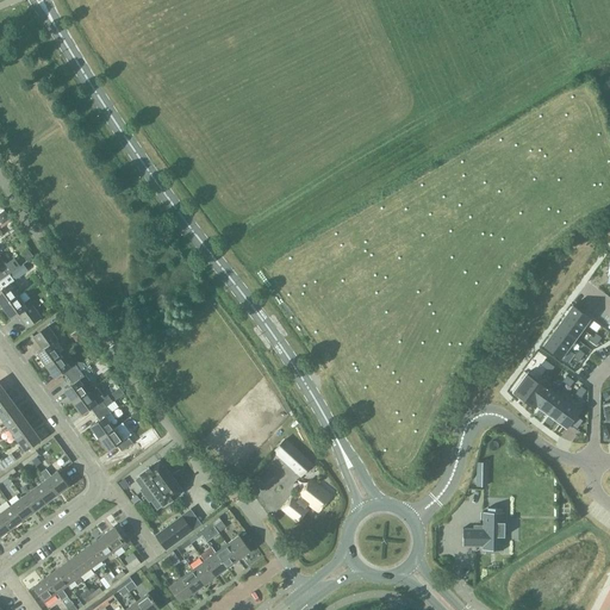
[(0,226),(0,228),(12,223),(10,218),(0,222),(0,226)]
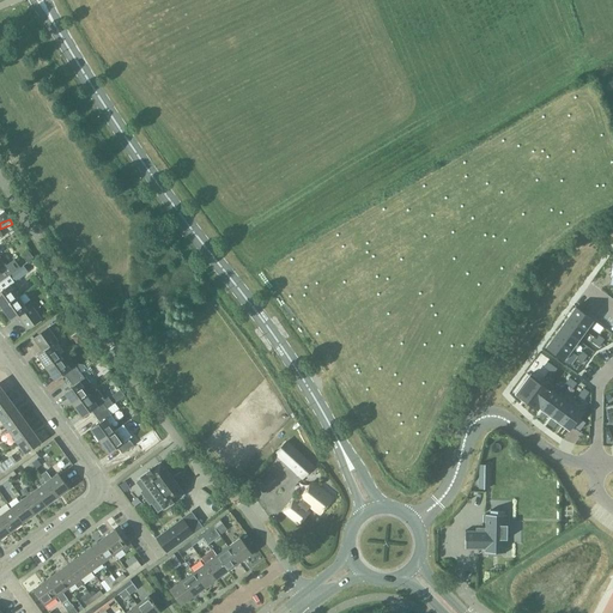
[(0,258),(0,283),(10,275),(6,269),(6,267),(0,258)]
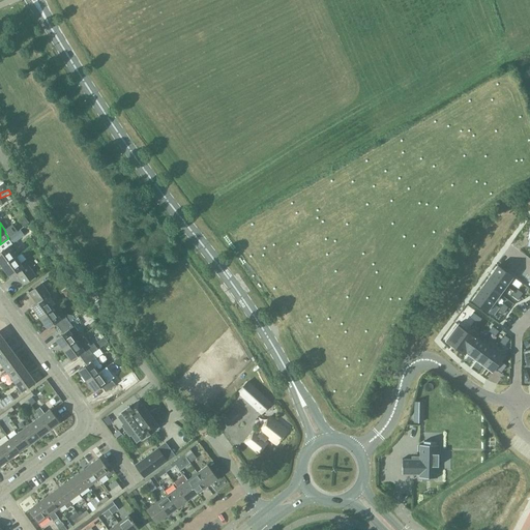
[(0,248),(2,252),(0,254),(0,264),(2,268),(16,258),(21,254),(8,238),(0,244),(0,248)]
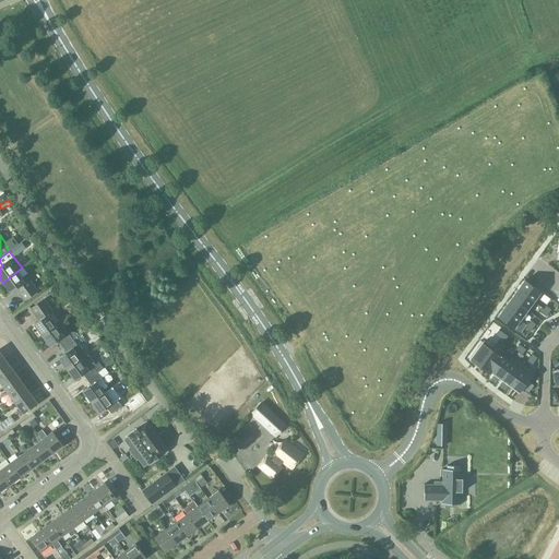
[(16,272),(2,283),(11,294),(15,289),(25,301),(38,292),(28,280),(24,283),(16,272)]
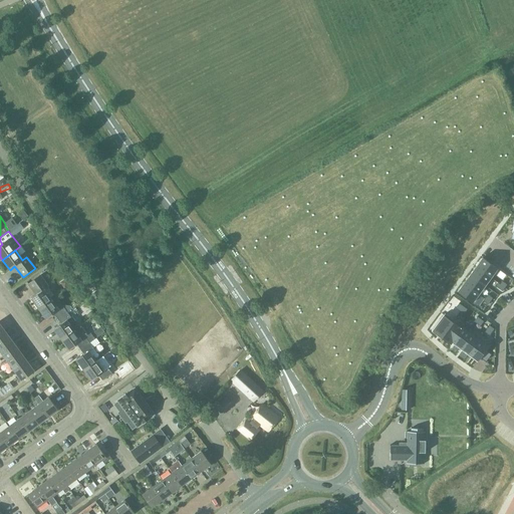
[(483,258),(476,267),(491,278),(490,278),(492,279),(499,270),(483,258)]
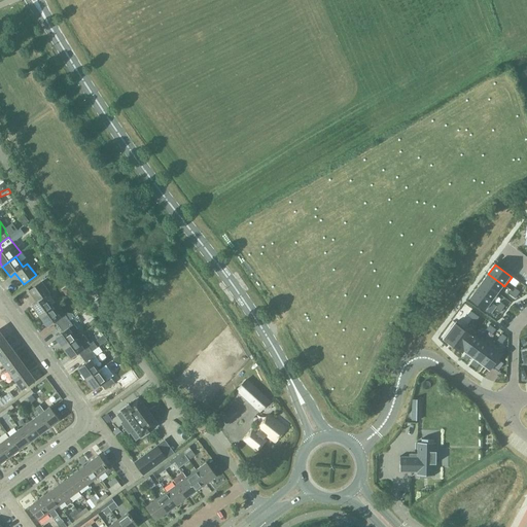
[(488,274),(482,282),(497,292),(502,285),(503,285),(488,274)]
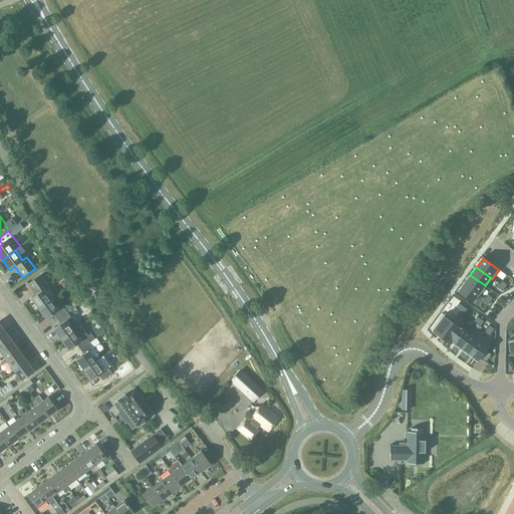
[(470,275),(465,282),(479,293),(480,293),(485,285),(470,275)]
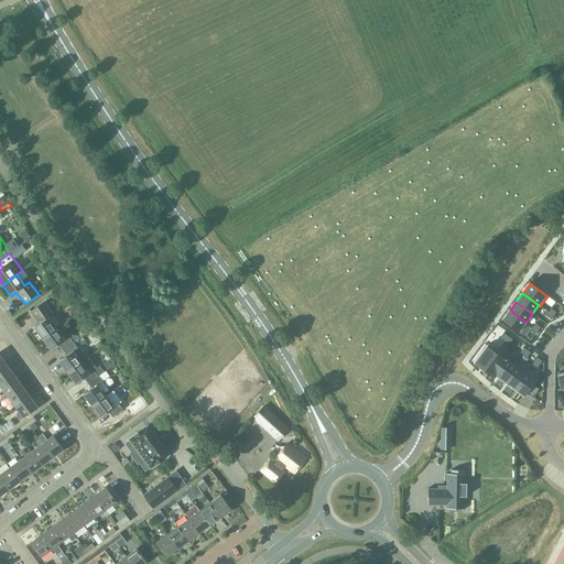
[(56,329),(49,318),(53,315),(44,303),(31,313),(40,325),(34,328),(42,339),(56,329)]
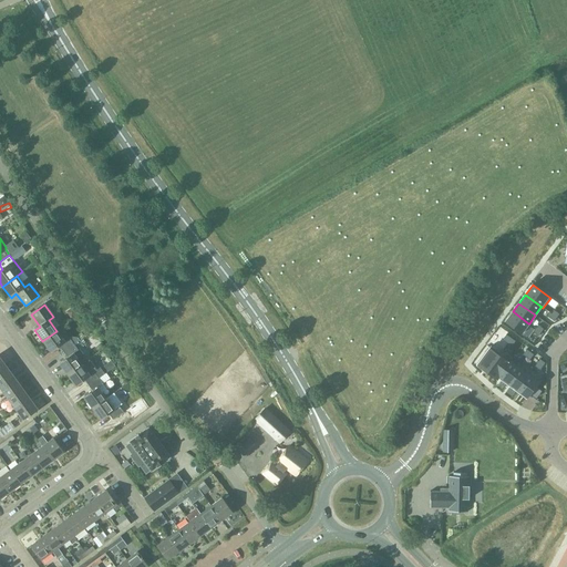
[(513,311),(505,321),(524,336),(532,325),(529,323),(528,323),(513,311)]
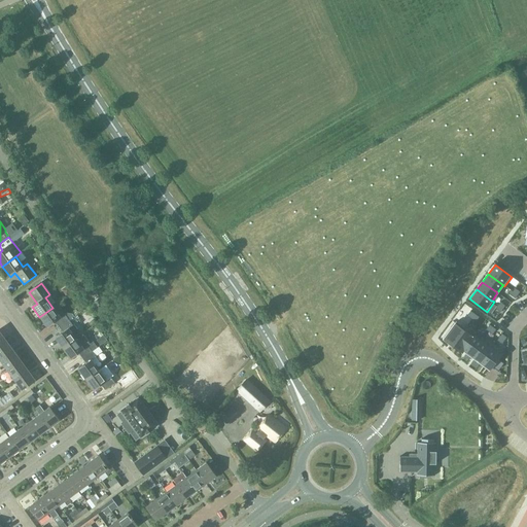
[(511,290),(508,293),(515,299),(518,295),(513,291),(511,290)]
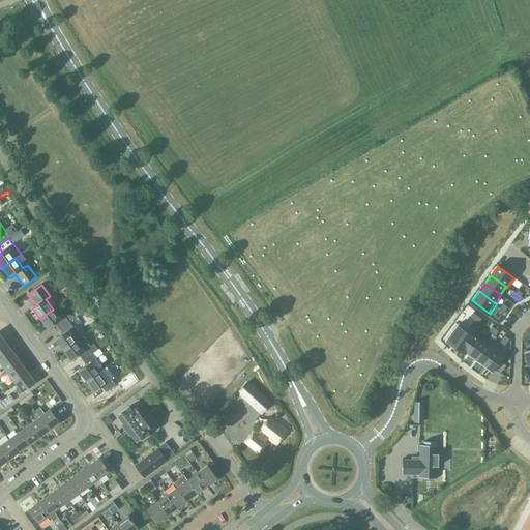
[(53,310),(39,319),(48,329),(55,324),(59,329),(69,322),(65,316),(64,317),(63,315),(59,314),(57,315),(53,310)]
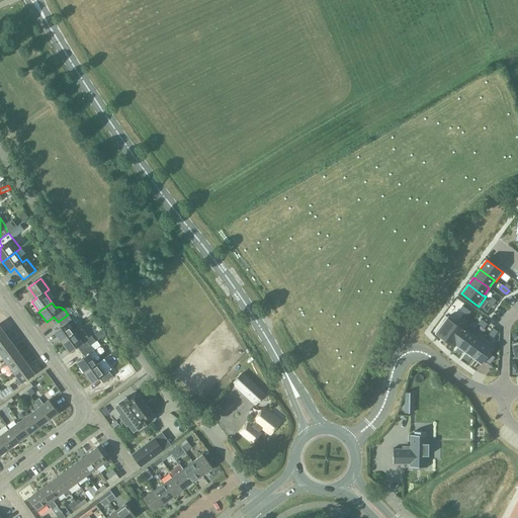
[(462,306),(459,311),(463,314),(464,315),(467,310),(462,306)]
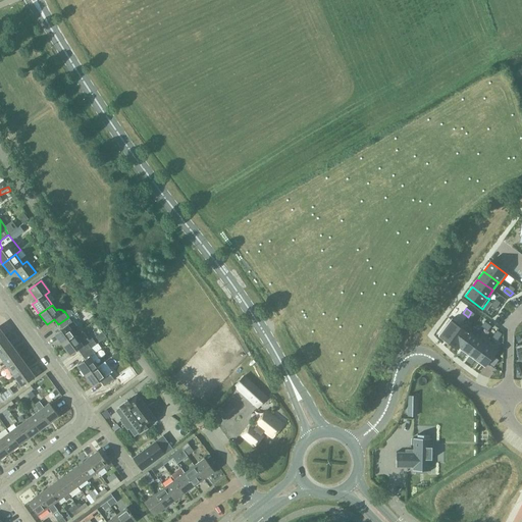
[(467,316),(466,318),(470,321),(474,314),(471,312),(468,317),(467,316)]
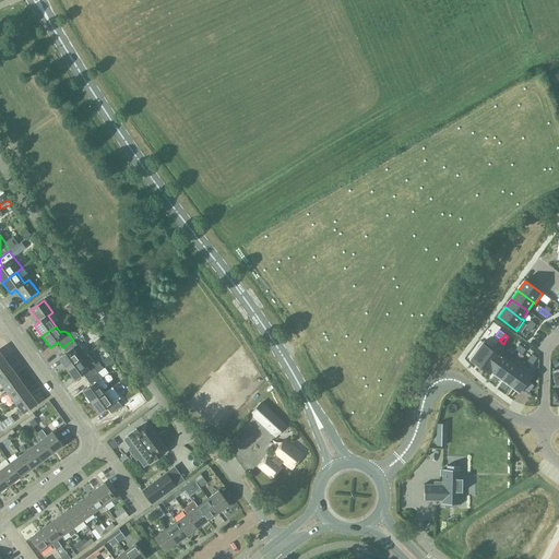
[(67,370),(86,355),(79,345),(78,346),(73,340),(62,347),(67,353),(59,359),(67,370)]
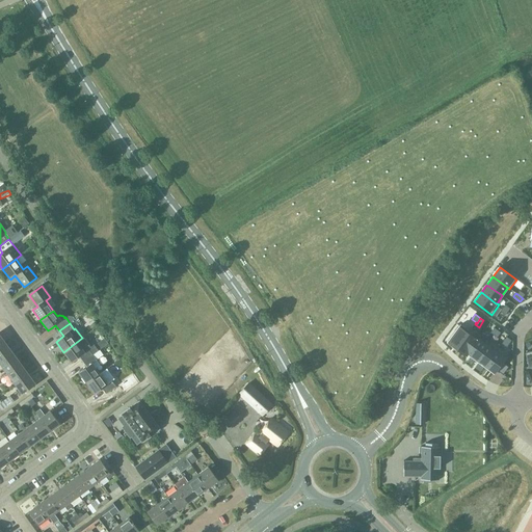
[(460,325),(448,342),(457,349),(470,331),(460,325)]
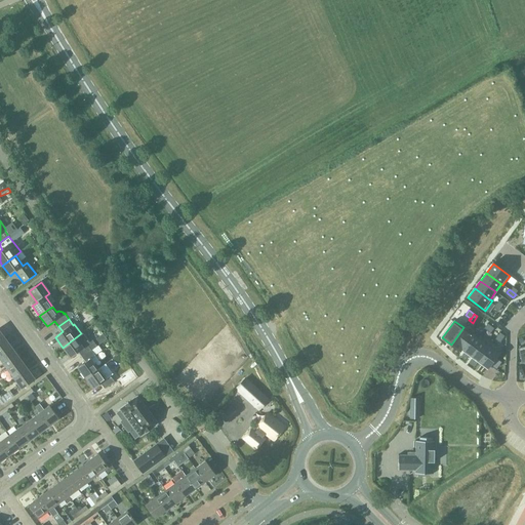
[(463,327),(451,345),(460,352),(461,350),(474,332),(465,325),(463,327)]
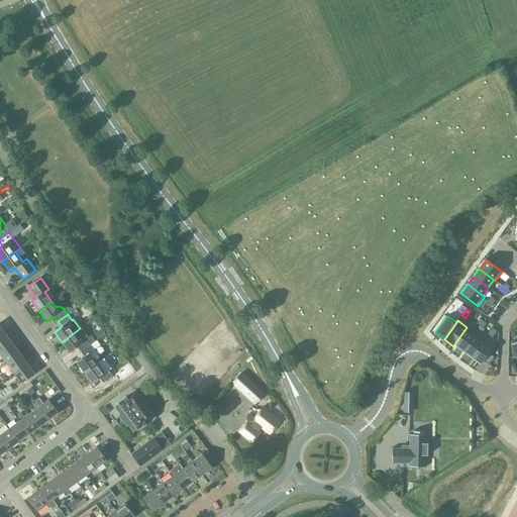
[(467,327),(454,344),(462,349),(475,332),(467,327)]
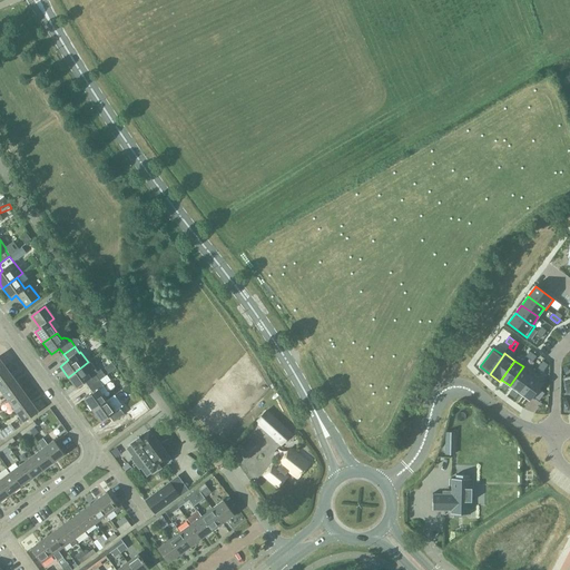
[(542,361),(538,369),(542,372),(548,365),(542,361)]
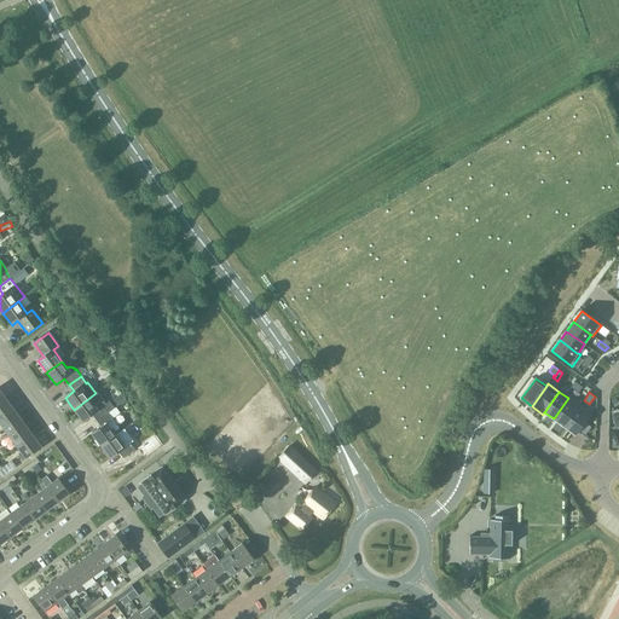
[(97,393),(96,393),(74,410),(82,422),(92,416),(97,422),(108,412),(108,414),(114,409),(109,401),(105,404),(97,393)]
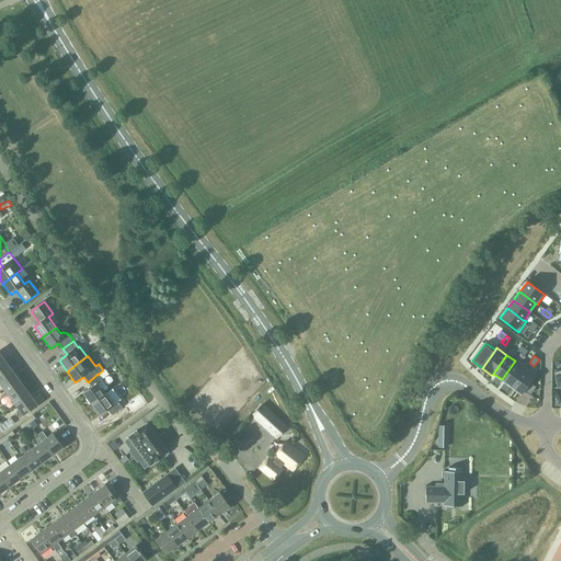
[(515,361),(502,379),(511,387),(526,366),(516,358),(515,361)]
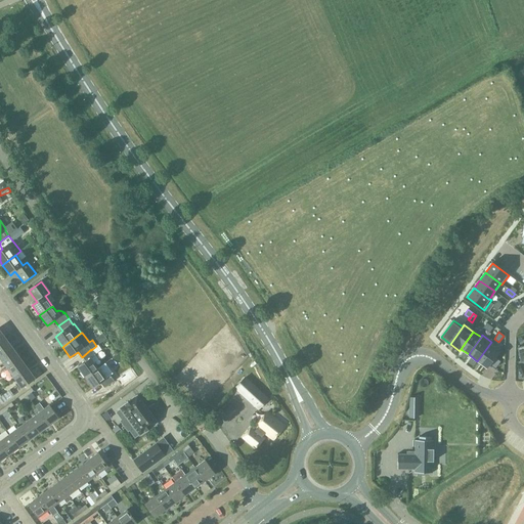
[(0,358),(13,349),(6,339),(0,343),(0,358)]
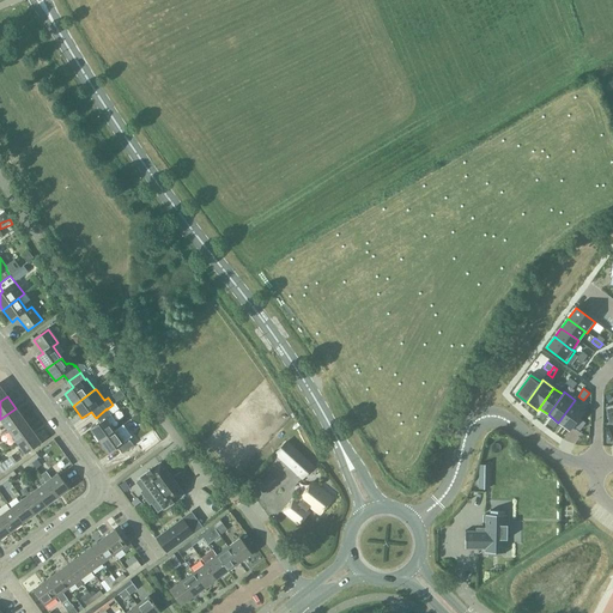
[(575,400),(558,423),(570,430),(586,408),(575,400)]
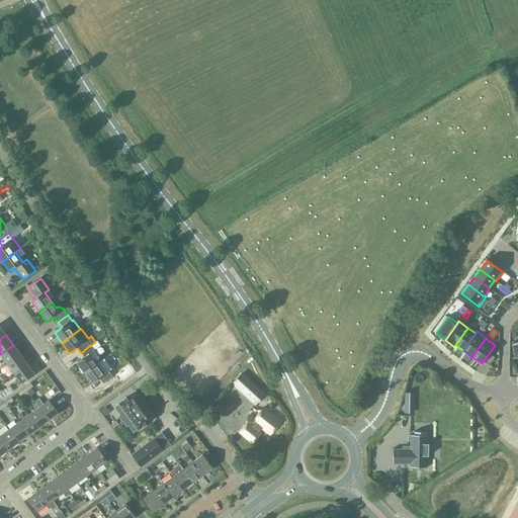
[(20,355),(13,345),(0,354),(7,364),(20,355)]
